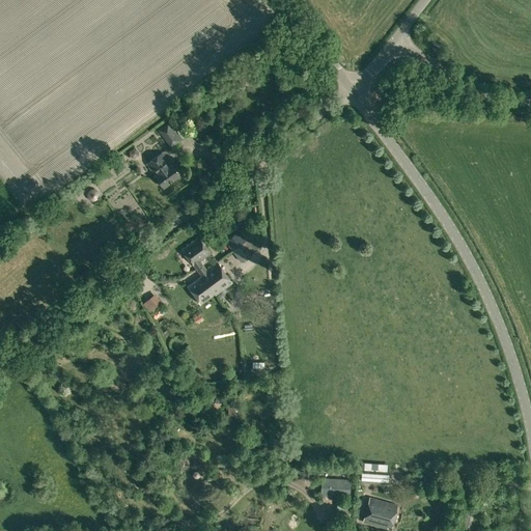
[(428,45),(438,53),(443,47),(434,38),(428,45)]
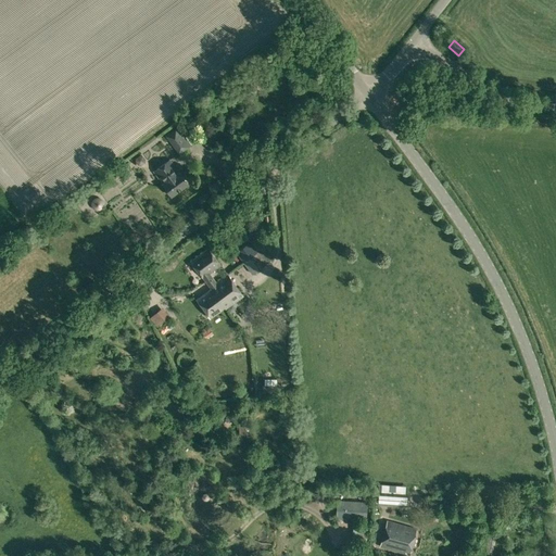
[(166,136),(179,154),(190,147),(177,128),(166,136)]
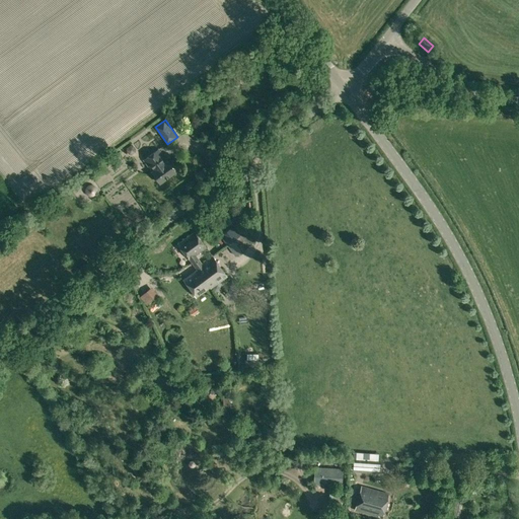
[(131,145),(127,148),(127,150),(129,153),(131,154),(135,151),(135,149),(133,146),(131,145)]
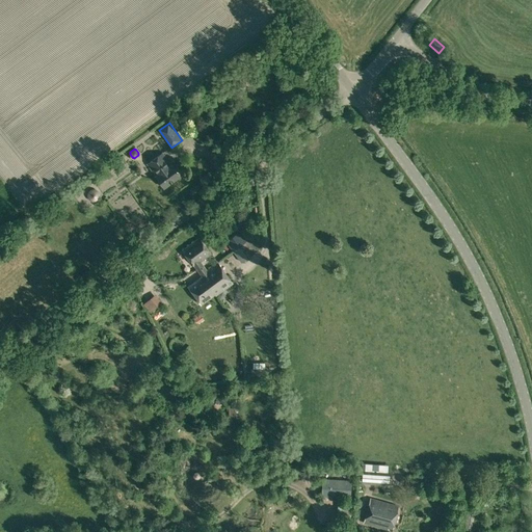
[(155,176),(163,188),(180,176),(170,164),(162,153),(147,163),(155,176)]
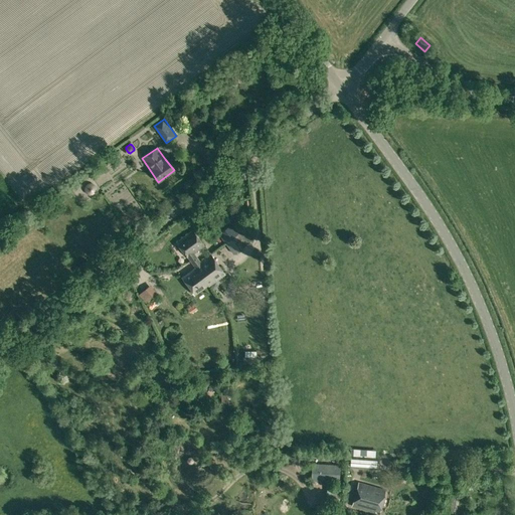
[(217,232),(233,253),(246,243),(239,233),(231,222),(217,232)]
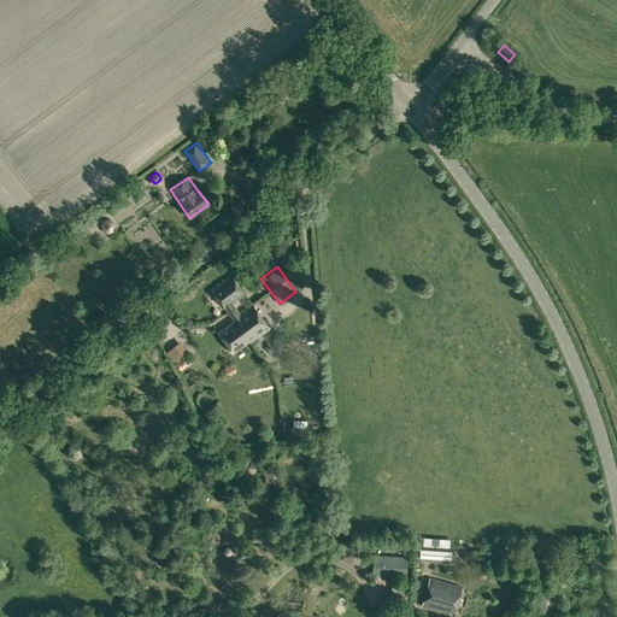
[(287,280),(295,292),(304,285),(295,274),(287,280)]
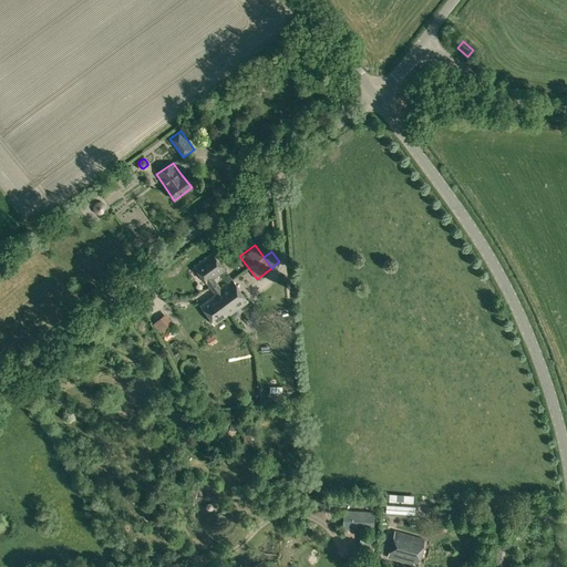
[(195,266),(214,292),(222,287),(232,280),(232,279),(219,288),(213,279),(225,270),(213,254),(195,266)]
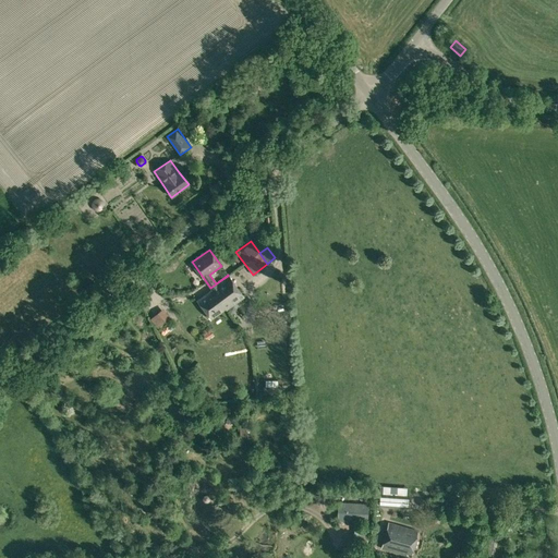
[(197,300),(210,318),(225,308),(227,310),(244,296),(228,276),(218,282),(210,288),(211,289),(197,300)]
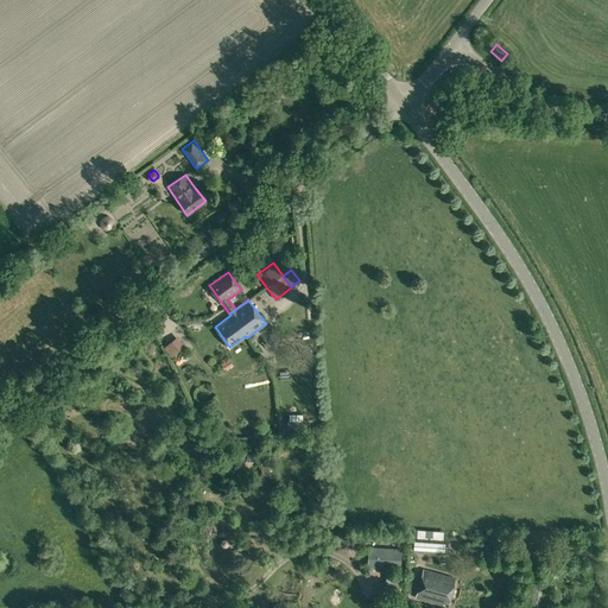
[(166,348),(176,355),(187,343),(177,335),(166,348)]
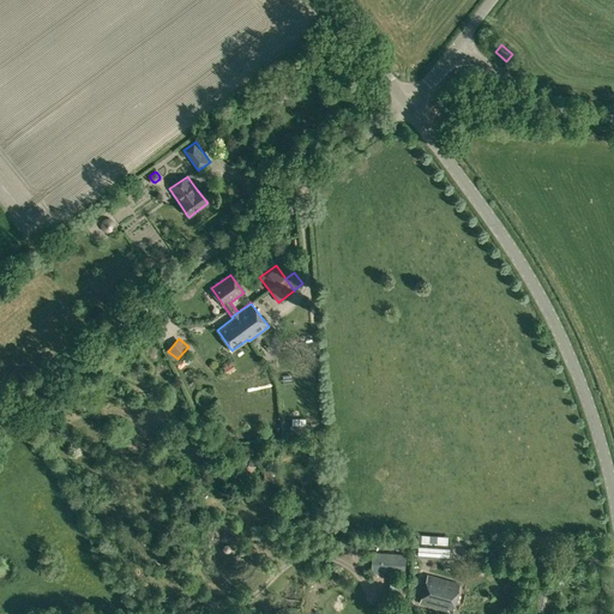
[(230,362),(223,368),(227,373),(235,368),(230,362)]
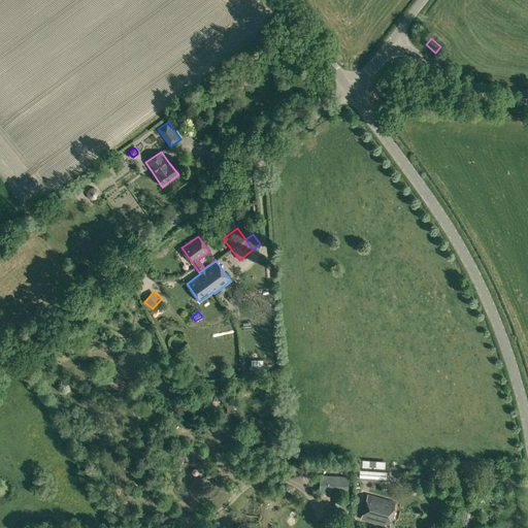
[(215,340),(238,336),(237,329),(213,333),(215,340)]
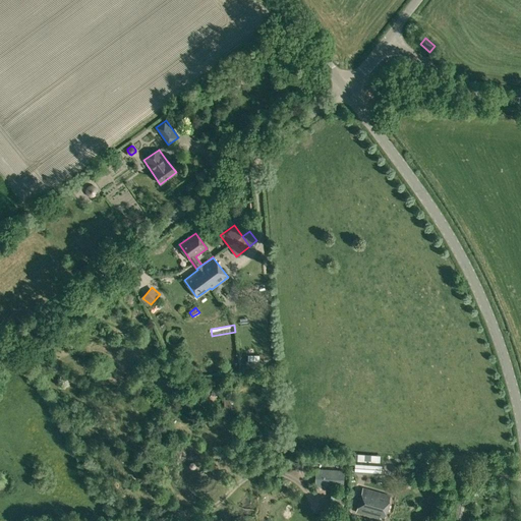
[(179,350),(174,347),(171,352),(176,355),(179,350)]
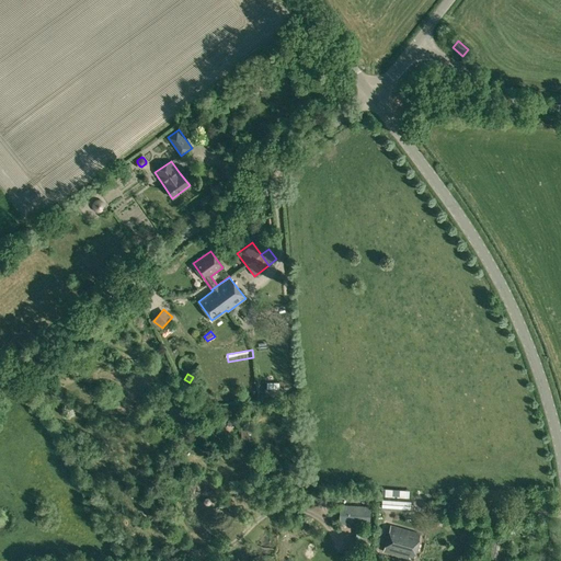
[(404,497),(382,495),(381,508),(404,510),(404,497)]
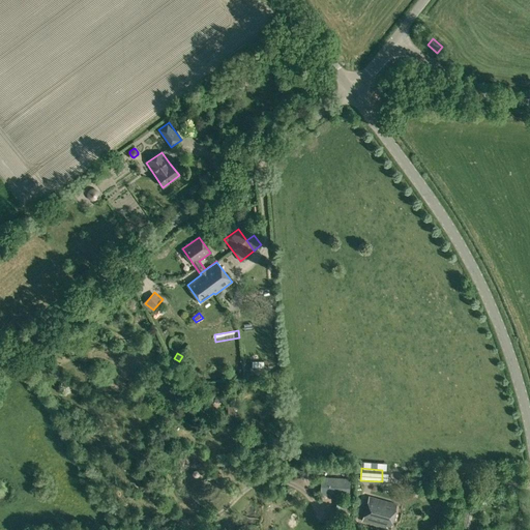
[(320,494),(349,496),(350,478),(320,477),(320,494)]
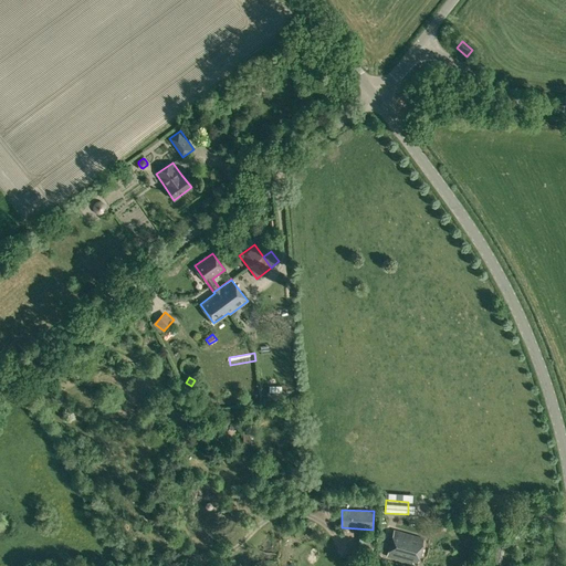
[(386,556),(417,565),(423,538),(394,530),(386,556)]
